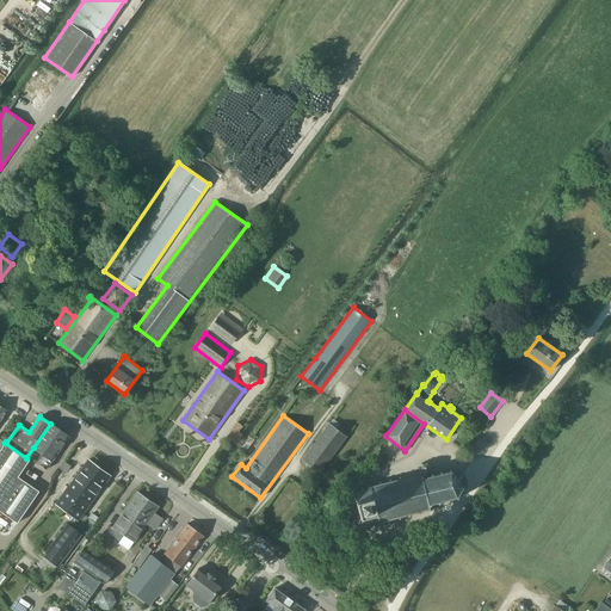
[(244,426),(238,423),(227,438),(234,444),(241,434),(239,433),(244,426)]
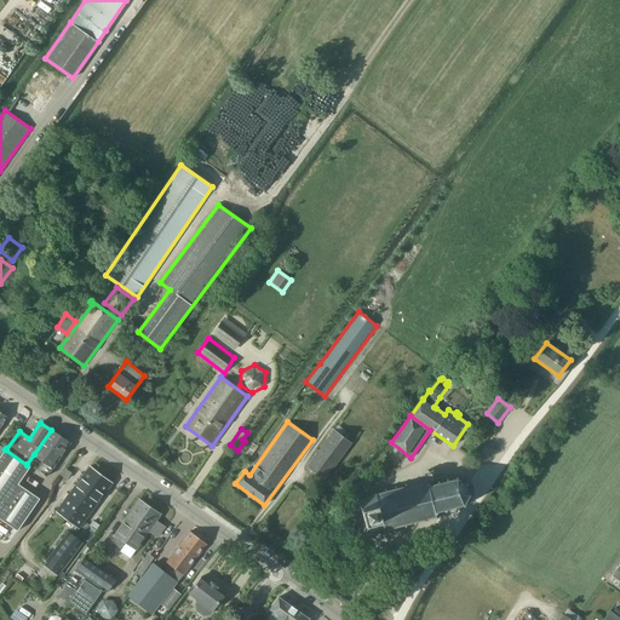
[(34,454),(44,461),(38,470),(47,477),(70,443),(51,430),(34,454)]
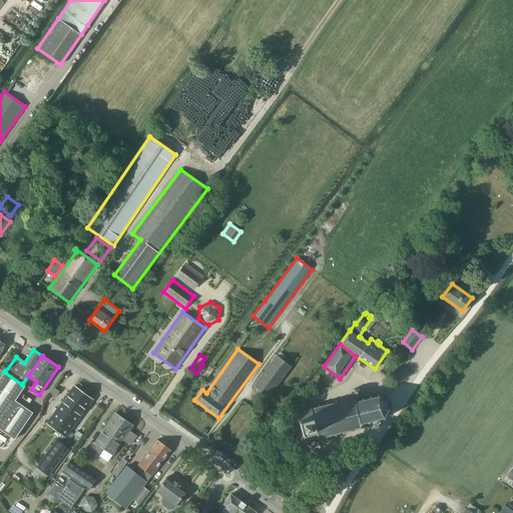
[(269,397),(290,366),(276,356),(254,386),(269,397)]
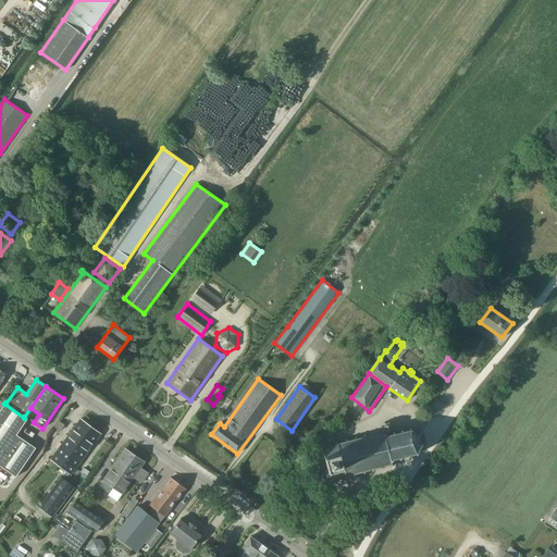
[(24,418),(4,404),(0,410),(0,465),(16,477),(37,448),(16,435),(27,419),(24,417),(24,418)]
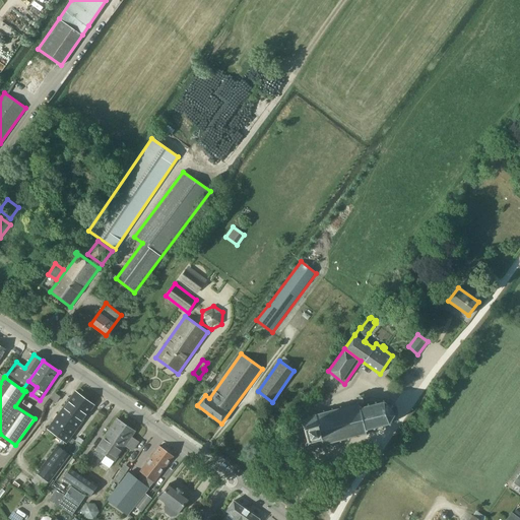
[(94,405),(75,391),(61,410),(80,425),(94,405)]
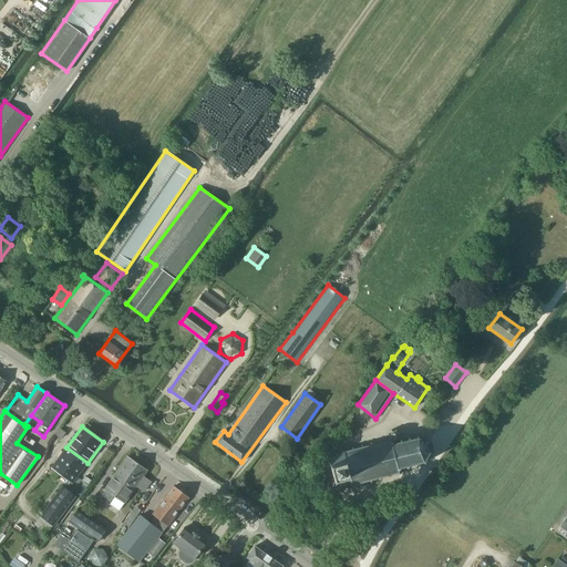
[(327,456),(328,457),(336,487),(336,491),(337,491),(338,488),(360,483),(360,485),(362,484),(362,482),(379,478),(379,480),(381,480),(380,477),(398,474),(398,475),(400,474),(399,470),(400,470),(399,466),(406,465),(406,467),(409,467),(408,464),(414,463),(414,465),(416,465),(415,463),(423,461),(423,463),(425,463),(425,457),(429,452),(431,453),(432,451),(429,450),(428,444),(430,442),(428,441),(425,442),(419,437),(419,435),(416,435),(416,437),(410,439),(410,436),(408,436),(408,439),(401,441),(401,437),(403,437),(403,435),(400,435),(400,432),(401,432),(401,431),(398,431),(398,429),(394,429),(394,431),(392,431),(391,430),(389,431),(391,432),(391,434),(389,434),(389,436),(390,436),(390,437),(389,437),(389,440),(372,444),(372,442),(371,443),(371,444),(354,449),(354,446),(352,447),(352,450),(330,455),(328,453),(327,456)]
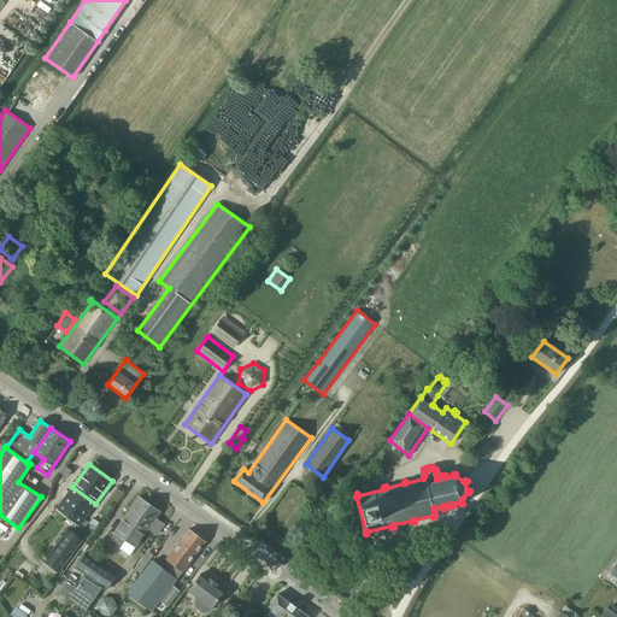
[(57,509),(78,526),(95,504),(72,487),(57,509)]
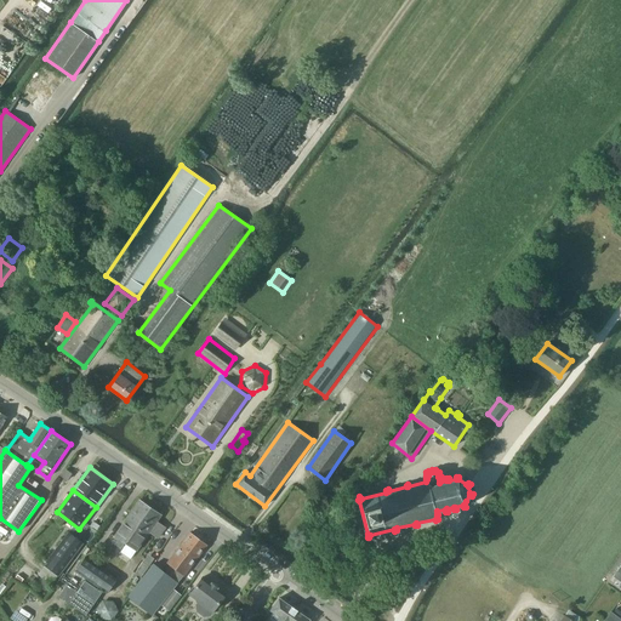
[(161,516),(140,500),(126,519),(148,535),(161,516)]
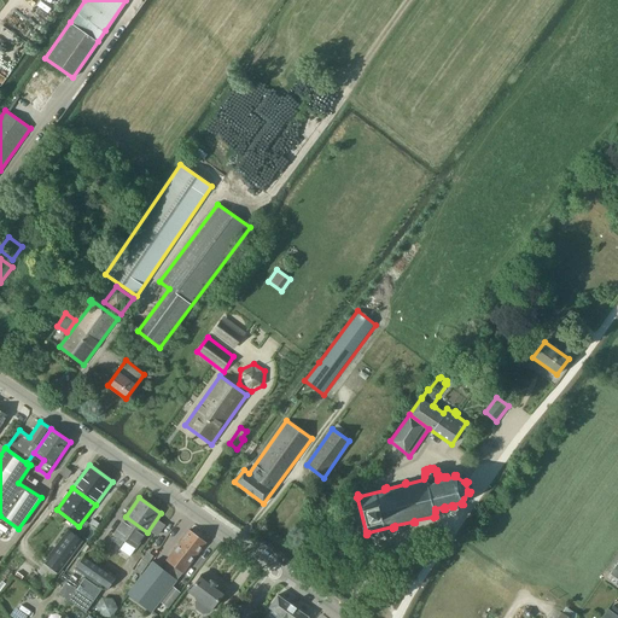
[(111,540),(121,546),(123,541),(135,549),(147,532),(126,517),(114,534),(115,535),(111,540)]
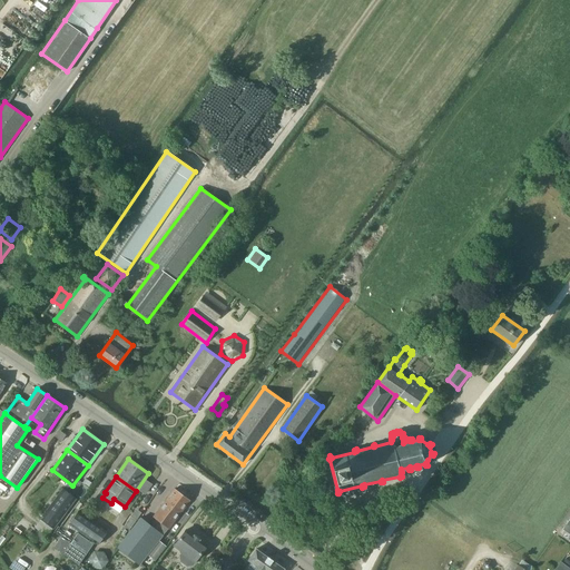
[(77,499),(64,489),(40,520),(53,529),(77,499)]
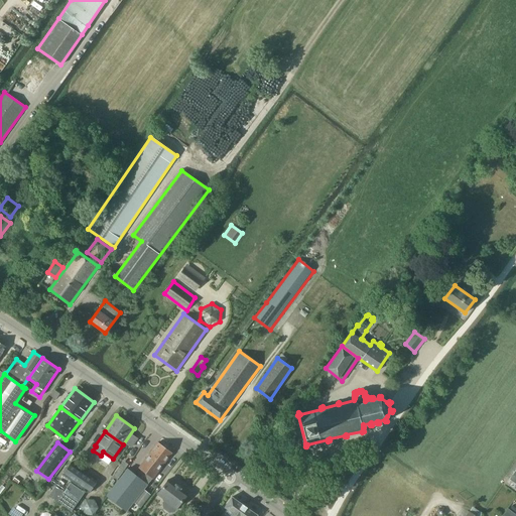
[(158,442),(150,453),(164,464),(172,453),(158,442)]
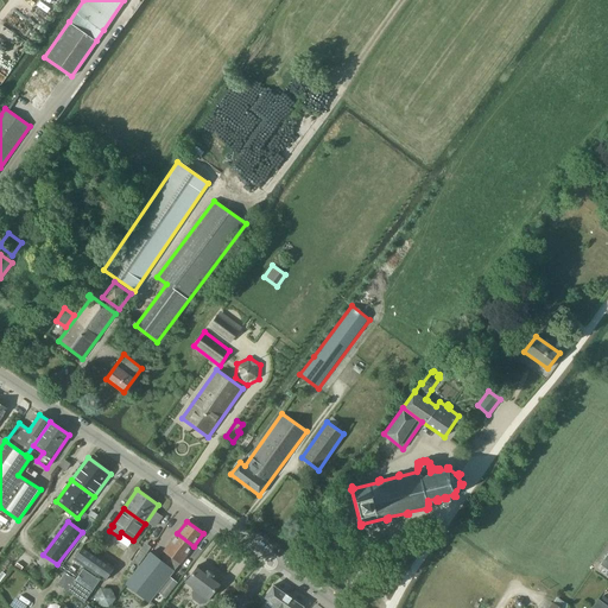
[(162,561),(151,552),(127,586),(151,602),(179,563),(181,564),(194,546),(177,533),(164,551),(168,553),(162,561)]
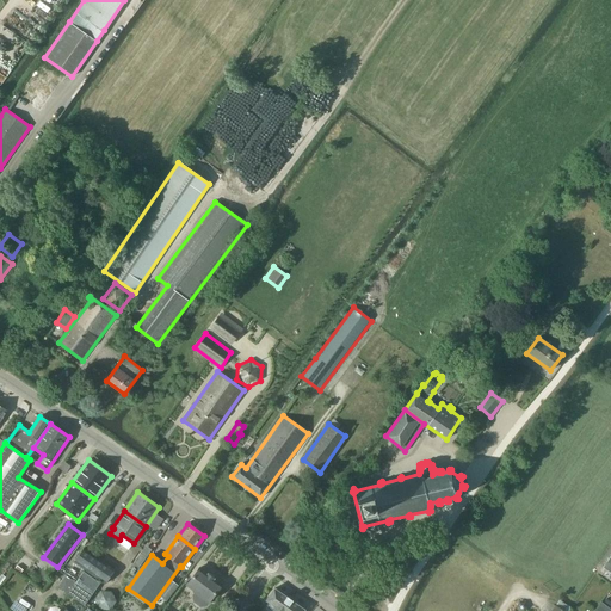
[(116,571),(84,549),(74,562),(105,585),(116,571)]
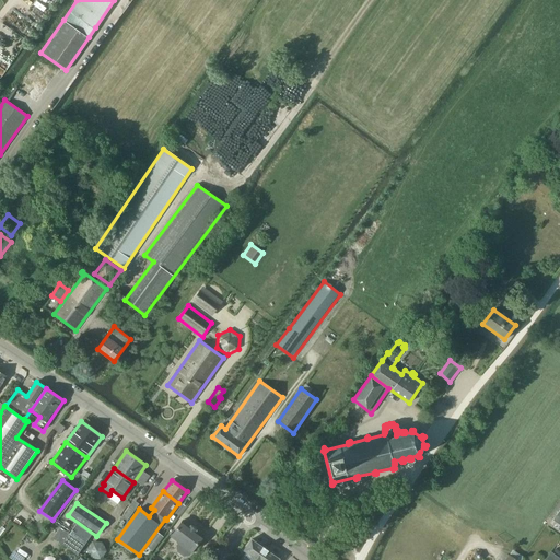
[(129,503),(120,516),(128,522),(137,509),(129,503)]
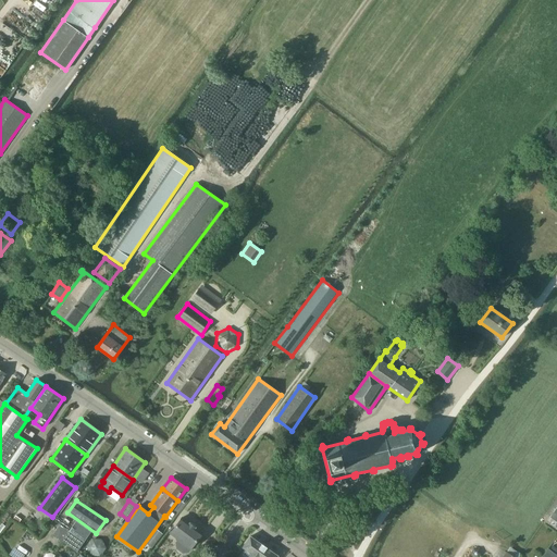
[(203,533),(182,517),(169,533),(192,551),(203,533)]
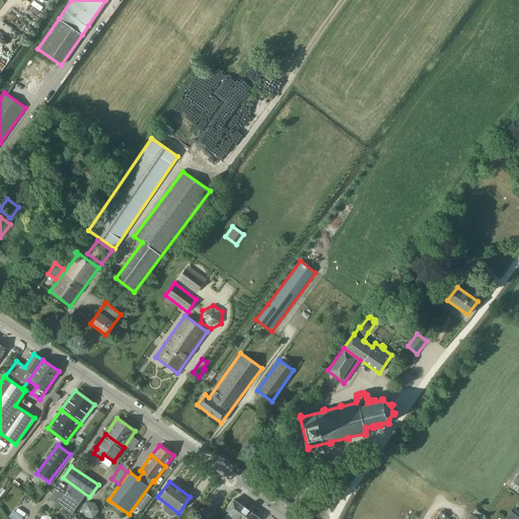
[(85,496),(71,486),(64,496),(78,505),(85,496)]
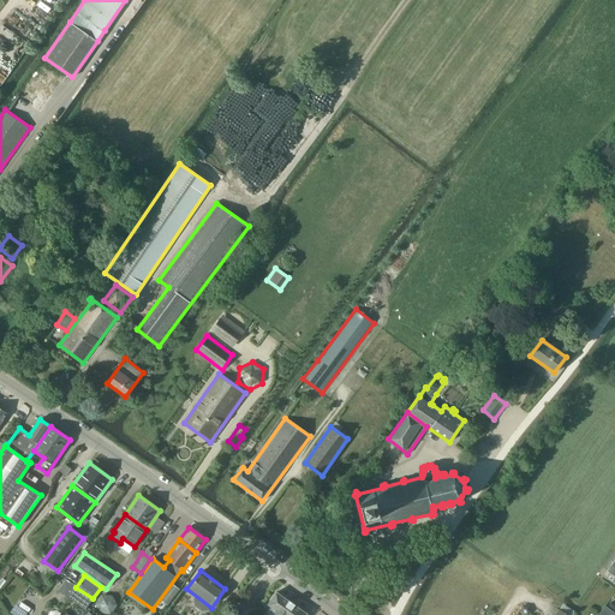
[(172,584),(160,599),(167,605),(180,590),(172,584)]
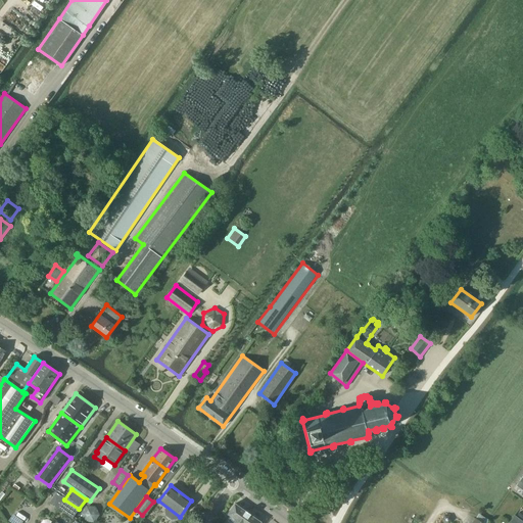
[(58,509),(73,519),(77,522),(79,520),(74,517),(79,509),(64,500),(58,509)]
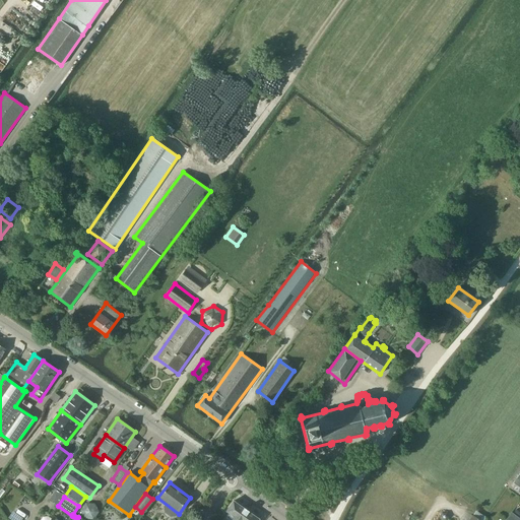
[(226,511),(229,513),(223,519),(258,519),(259,519),(234,501),(226,511)]
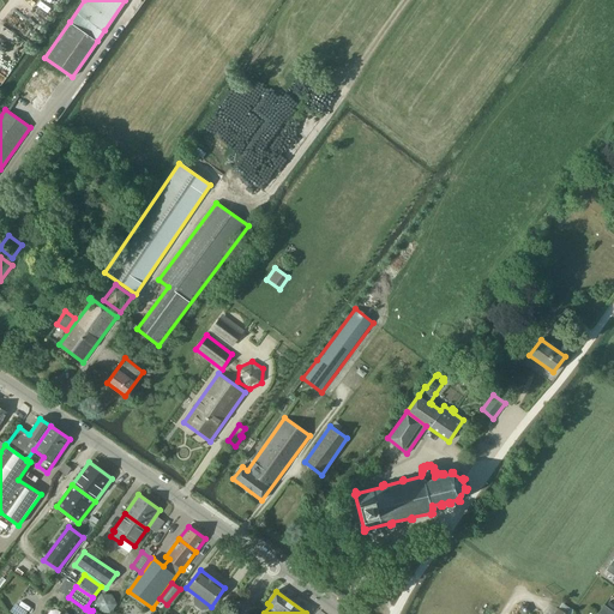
[(102,594),(95,603),(101,613),(112,613),(118,605),(113,595),(102,594)]
